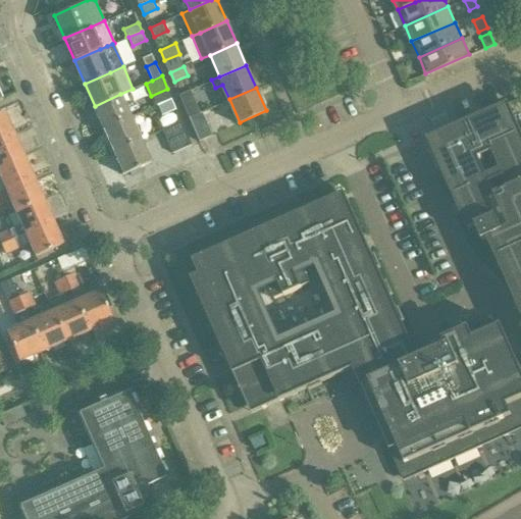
[(179,94),(190,116),(202,111),(192,89),(179,94)]
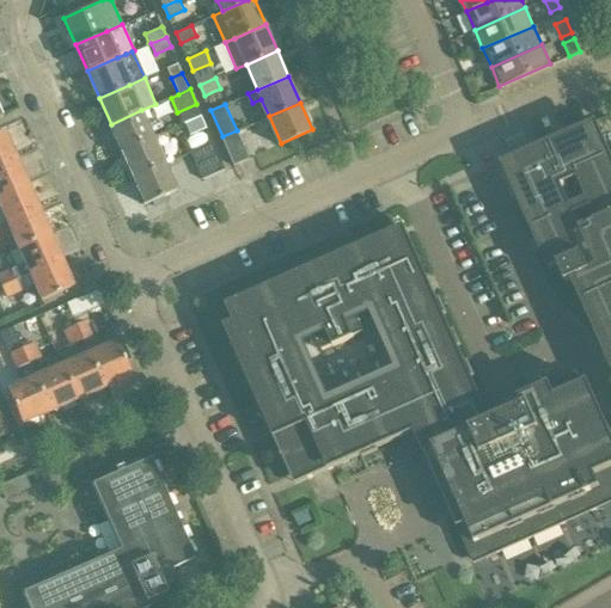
[(141,110),(111,124),(122,149),(153,136),(141,110)]
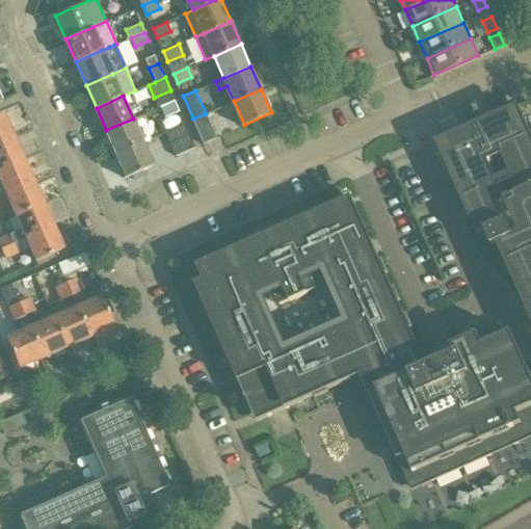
[(180,111),(175,100),(161,106),(166,116),(180,111)]
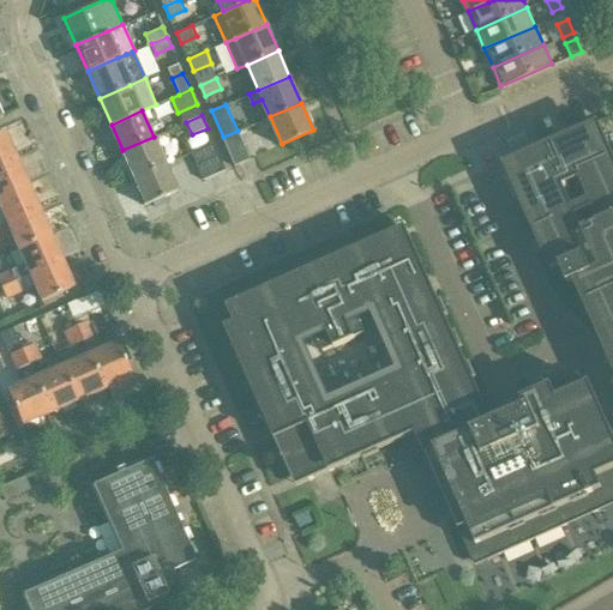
[(551,140),(536,146),(532,149),(512,157),(517,165),(512,168),(516,174),(510,176),(515,189),(544,253),(545,253),(553,249),(569,282),(574,279),(612,367),(612,168),(610,170),(604,157),(612,153),(612,149),(606,134),(605,134),(596,138),(589,124),(572,131),(551,140)]
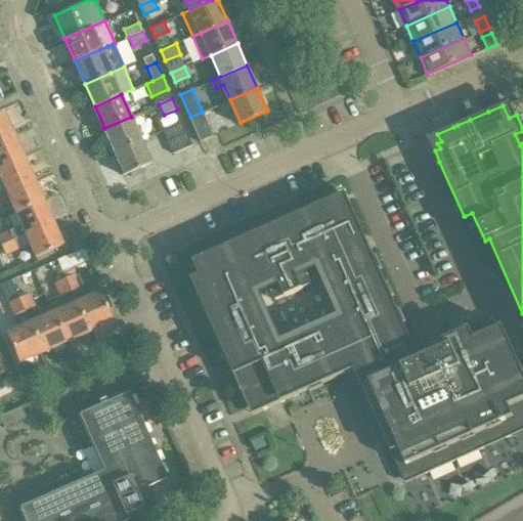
[(0,113),(0,139),(13,134),(3,112),(0,113)]
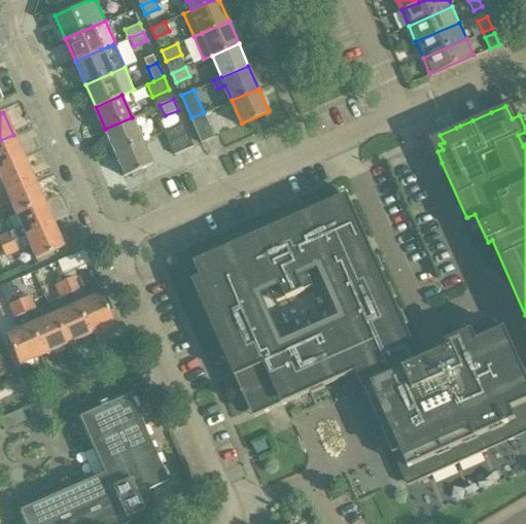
[(204,112),(191,117),(202,141),(214,135),(204,112)]
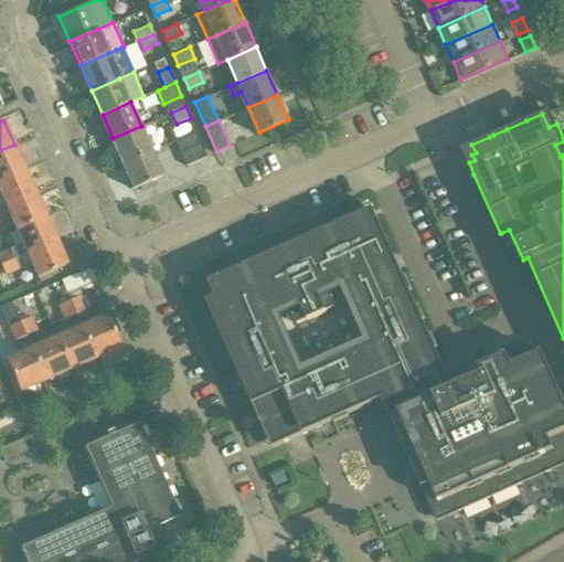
[(141,126),(113,138),(124,162),(151,150),(141,126)]
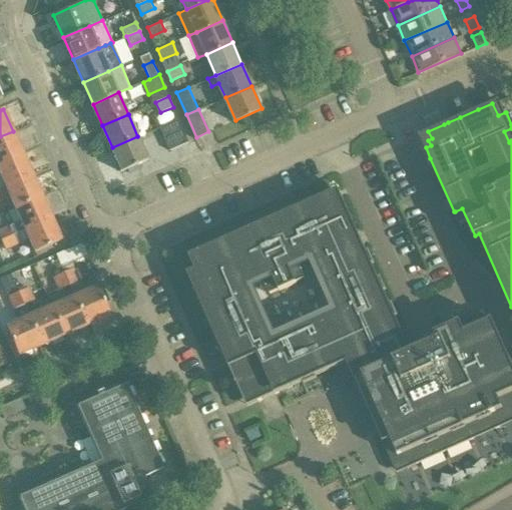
[(178,118),(165,123),(159,126),(169,149),(188,141),(178,118)]
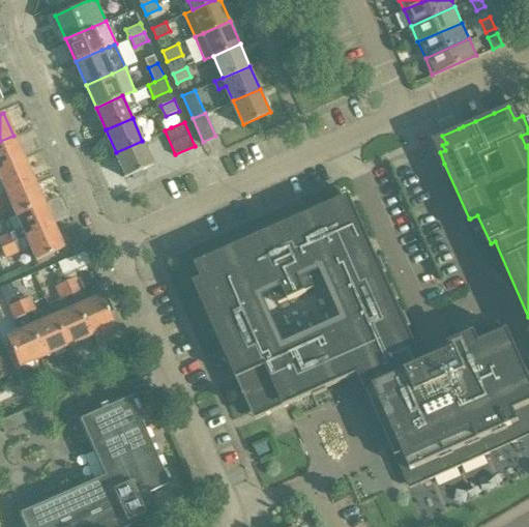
[(0,141),(0,168),(24,157),(13,136),(0,141)]
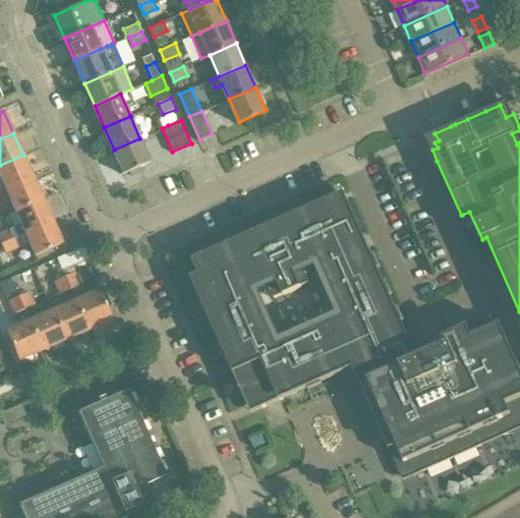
[(139,138),(114,150),(124,173),(150,162),(139,138)]
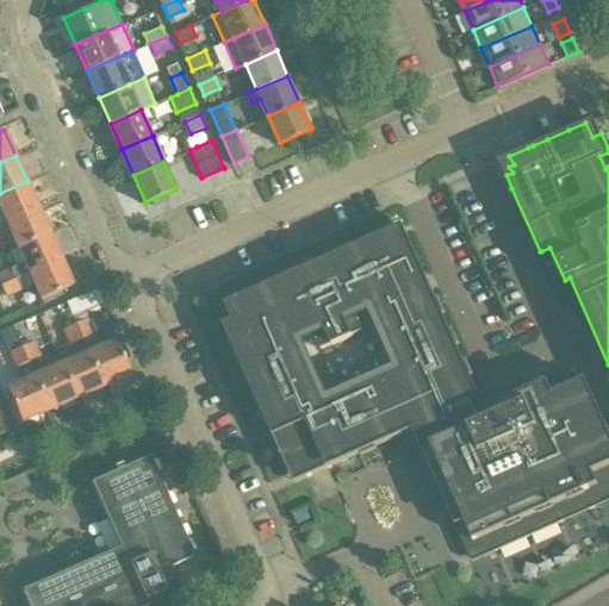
[(0,193),(0,200),(8,220),(38,206),(28,181),(0,193)]
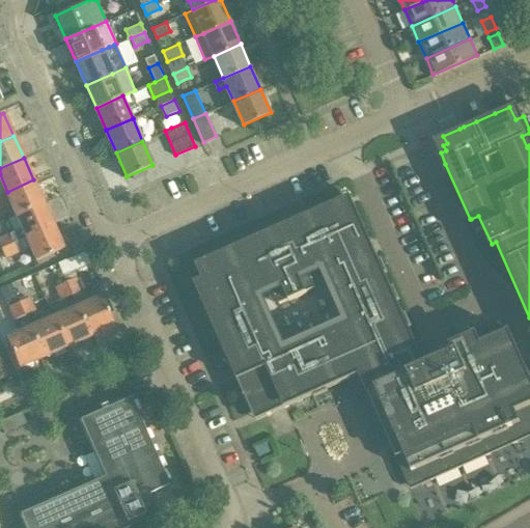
[(33,179),(7,192),(18,214),(44,202),(33,179)]
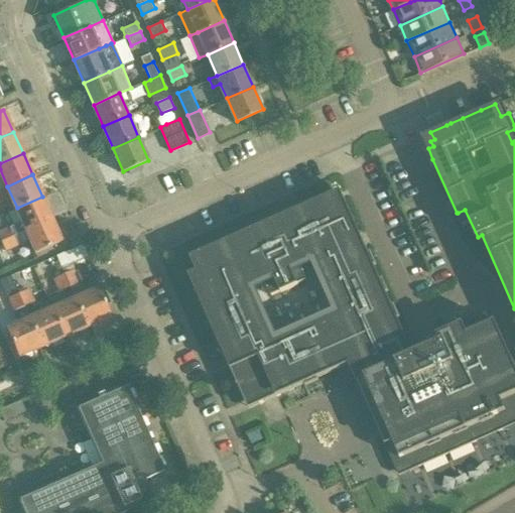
[(310,204),(192,256),(204,282),(197,285),(227,355),(226,355),(228,359),(231,365),(232,369),(236,378),(237,378),(246,398),(259,393),(262,400),(260,401),(260,402),(261,402),(264,400),(277,395),(281,393),(281,392),(283,391),(304,382),(358,358),(365,373),(357,377),(358,380),(364,394),(379,427),(381,433),(386,443),(388,442),(394,456),(392,457),(393,461),(395,460),(400,472),(418,464),(419,465),(423,464),(422,462),(444,452),(445,454),(449,452),(448,450),(472,439),(473,441),(477,439),(476,437),(498,428),(499,429),(503,428),(502,426),(514,420),(514,362),(513,359),(513,358),(500,364),(497,357),(510,351),(502,333),(497,323),(496,321),(494,322),(490,323),(486,313),(457,327),(457,326),(447,330),(440,333),(443,341),(433,345),(429,338),(427,338),(430,345),(413,352),(410,346),(367,249),(368,249),(366,245),(361,232),(359,228),(345,198),(335,203),(333,203),(330,197),(332,196),(331,195),(331,194),(327,196),(313,202),(309,204),(310,204)]
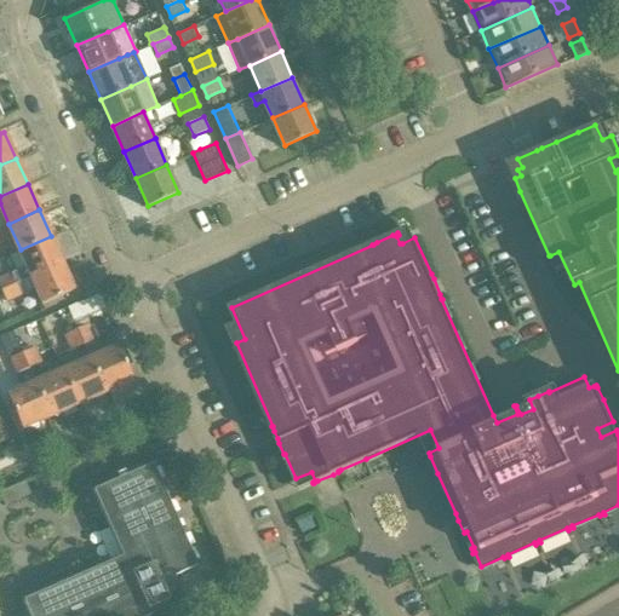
[(32,276),(62,262),(51,236),(21,249),(28,265),(0,276),(0,282),(3,289),(17,282),(32,276)]
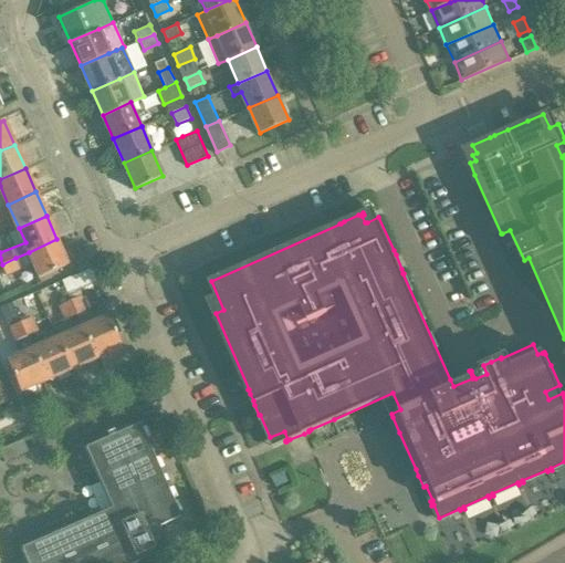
[(67,263),(56,239),(29,252),(40,277),(67,263)]
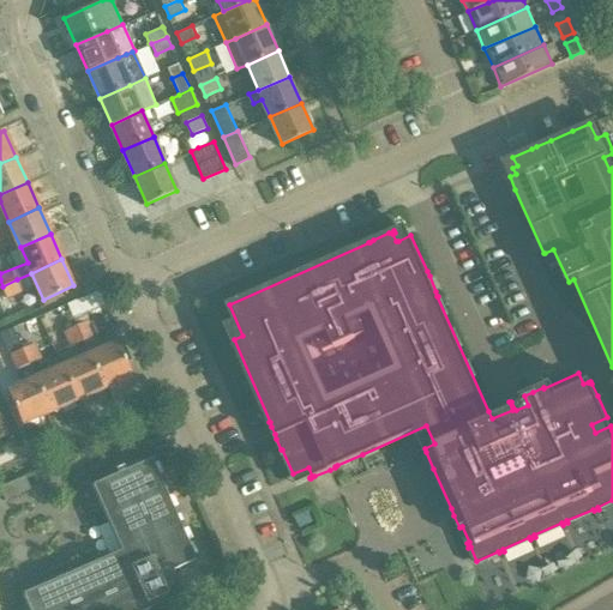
[(17,279),(2,287),(7,297),(22,291),(17,279)]
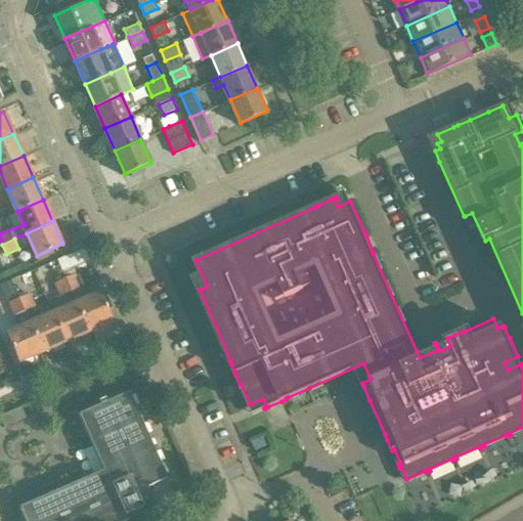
[(85,248),(58,258),(59,261),(62,269),(89,259),(85,248)]
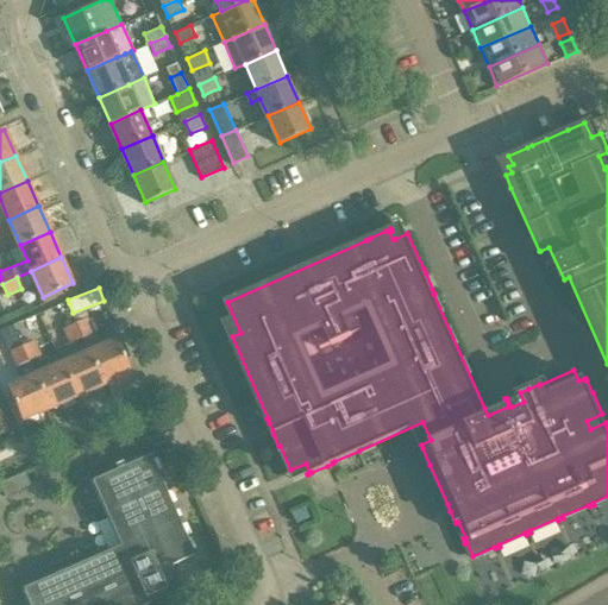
[(85,309),(73,314),(76,322),(83,336),(89,351),(88,351),(104,384),(131,372),(116,339),(100,345),(85,309)]
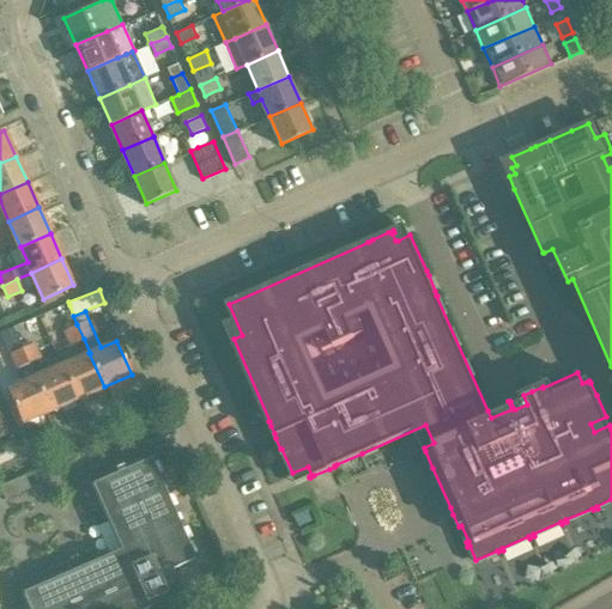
[(77,324),(65,329),(72,345),(84,339),(77,324)]
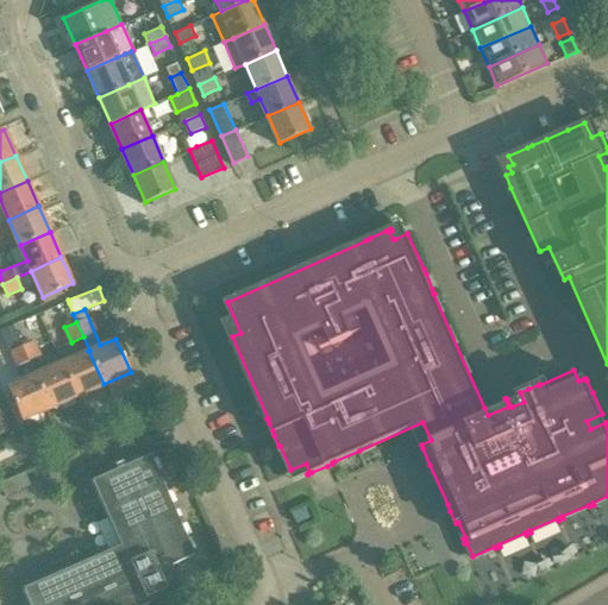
[(35,341),(23,346),(29,360),(41,355),(35,341)]
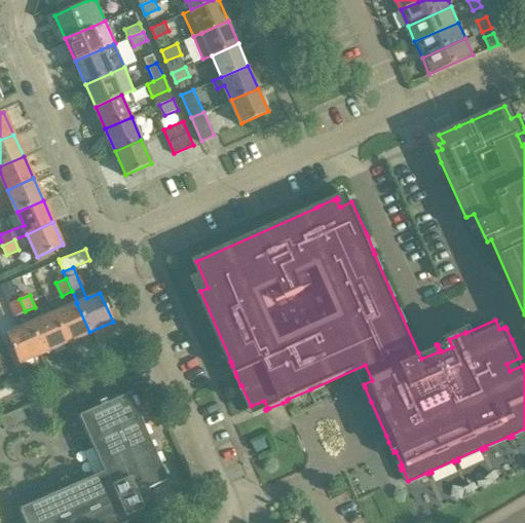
[(20,328),(6,334),(19,363),(43,352),(30,323),(25,311),(20,299),(9,303),(20,328)]
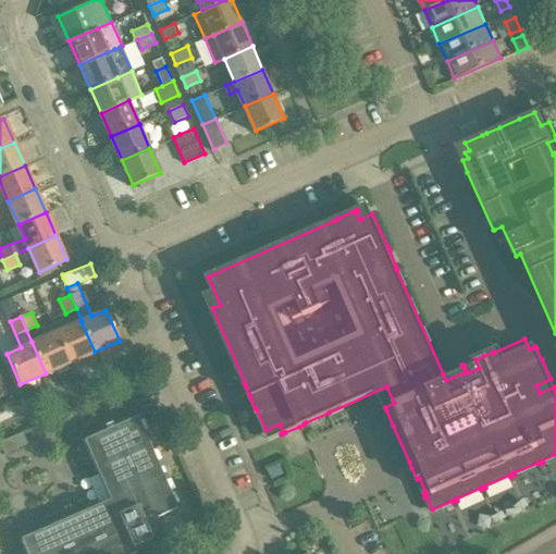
[(81,321),(57,332),(70,362),(95,352),(81,321)]
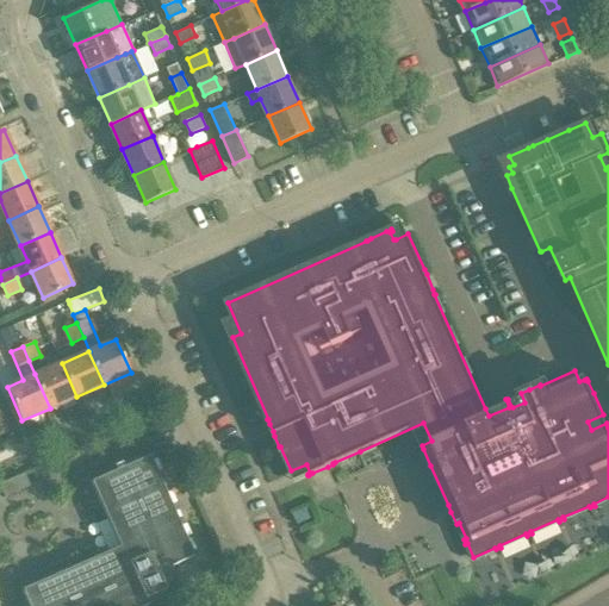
[(62,363),(35,374),(50,408),(76,397),(62,363)]
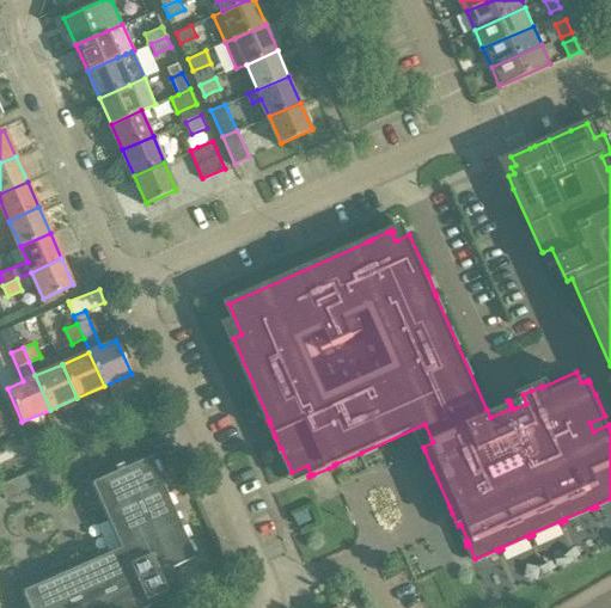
[(181,590),(172,571),(171,567),(194,557),(151,456),(92,483),(121,547),(23,590),(30,607),(141,607),(148,605),(146,600),(177,587),(179,591),(181,590)]
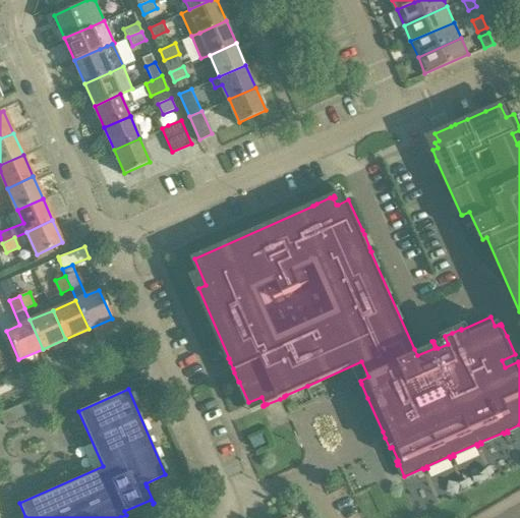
[(0,412),(5,423),(26,414),(21,403),(0,412)]
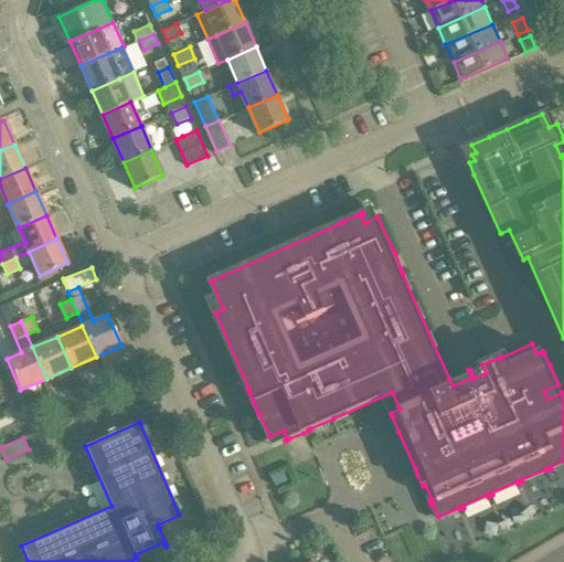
[(284,469),(272,475),(276,485),(288,479),(284,470),(284,469)]
